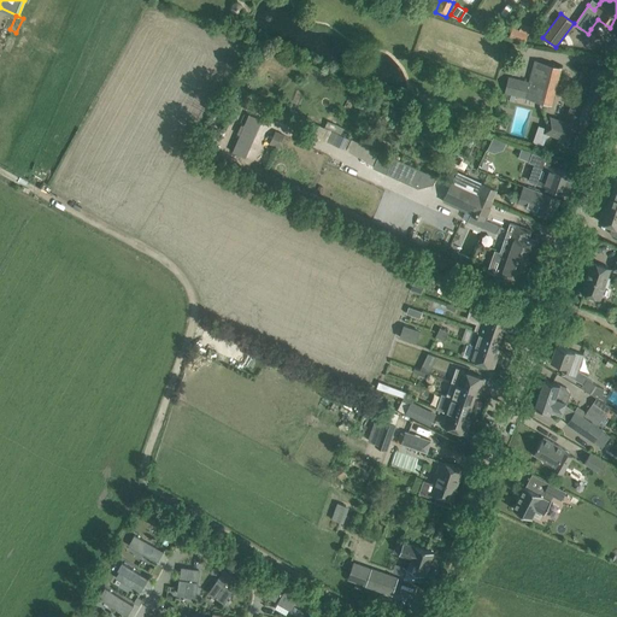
[(511,30),(509,36),(515,39),(527,42),(528,36),(517,33),(511,30)]
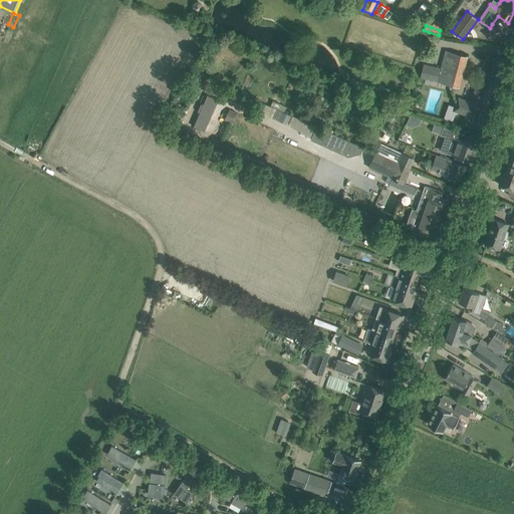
[(6,43),(10,33),(5,31),(1,41),(6,43)]
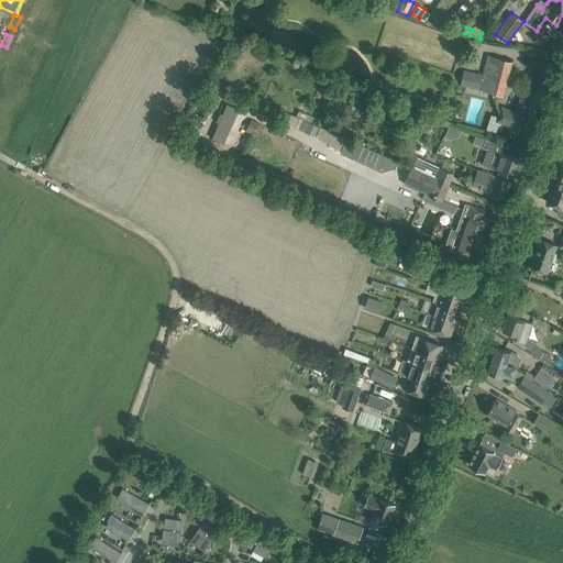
[(506,58),(488,54),(484,74),(464,69),(461,84),(497,92),(506,58)]
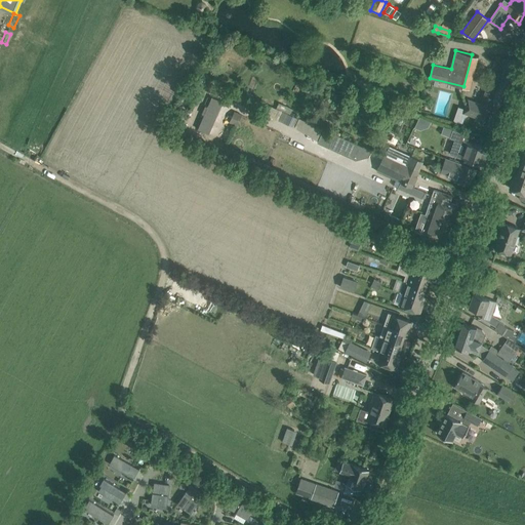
[(469,98),(463,113),(483,119),(489,121),(495,101),(507,104),(520,63),(511,59),(508,58),(503,57),(496,78),(493,88),(487,86),(481,103),(469,98)]
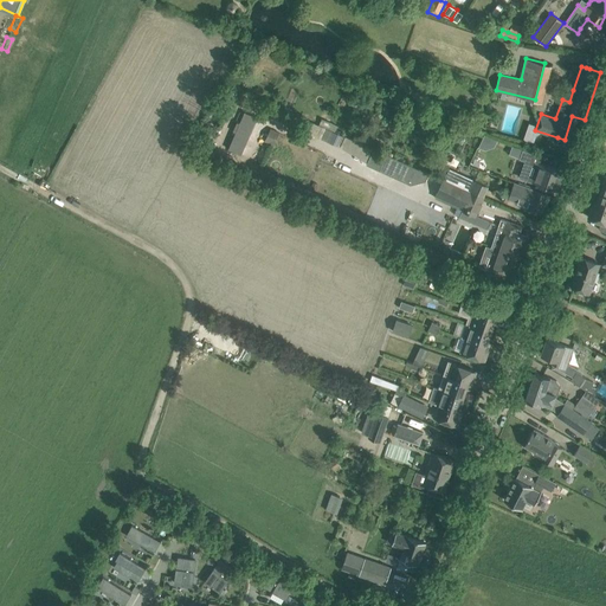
[(245,110),(236,131),(249,137),(257,116),(245,110)]
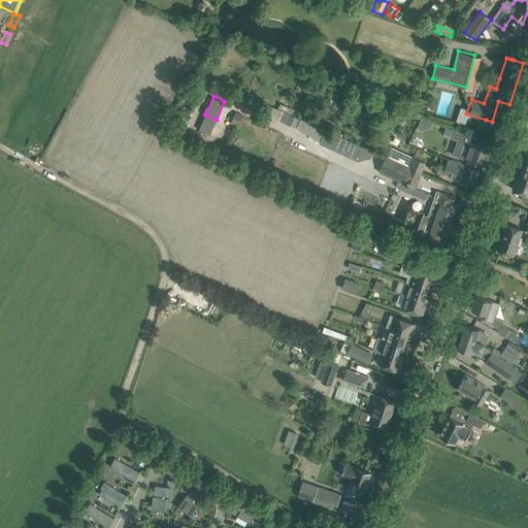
[(236,111),(231,122),(238,126),(243,116),(236,111)]
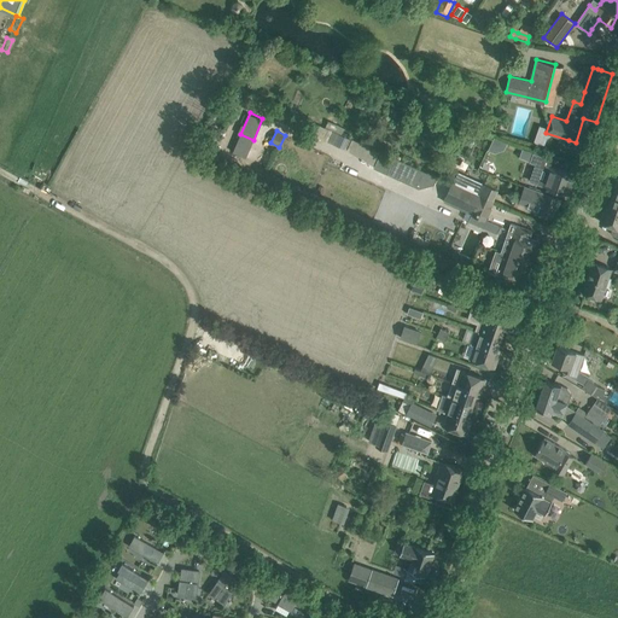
[(332,130),(327,140),(336,145),(345,149),(350,139),(342,135),(334,132),(332,130)]
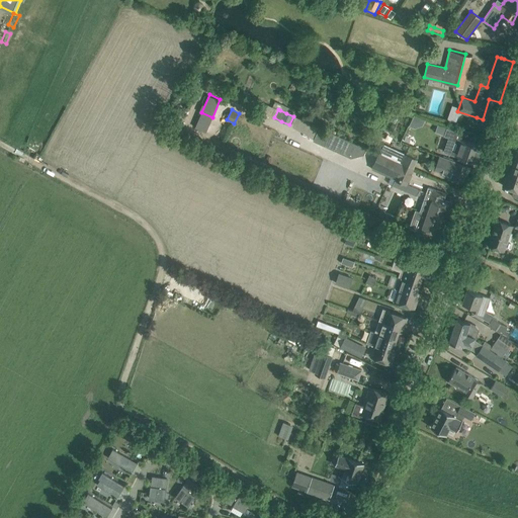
[(449,137),(444,152),(455,155),(460,139),(462,134),(460,134),(447,128),(445,136),(449,137)]
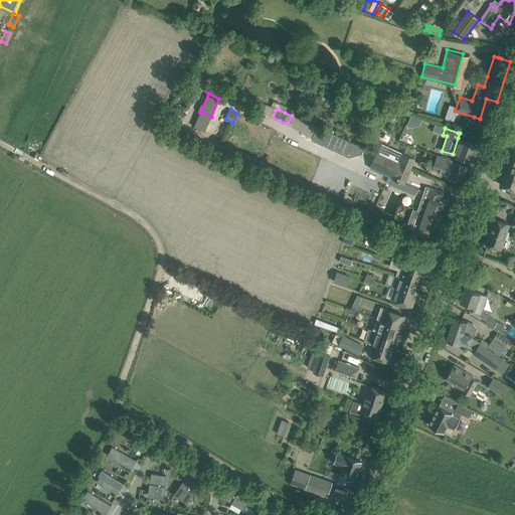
[(329,132),(323,145),(329,148),(349,157),(361,154),(364,147),(335,135),(329,132)]
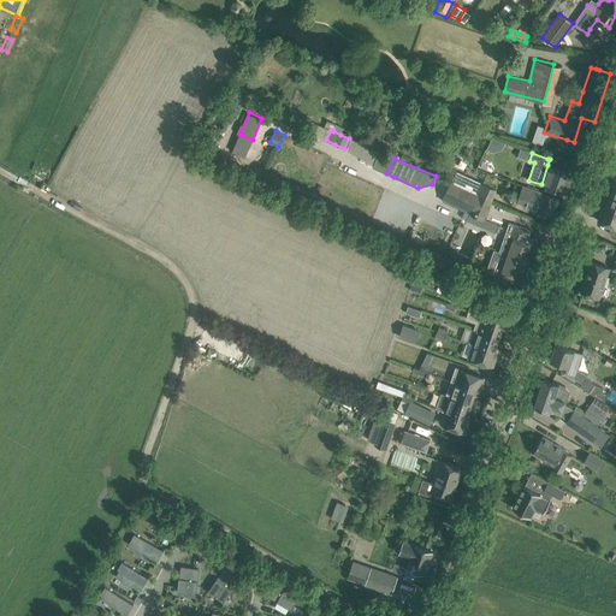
[(542,184),(568,194),(575,175),(548,165),(542,184)]
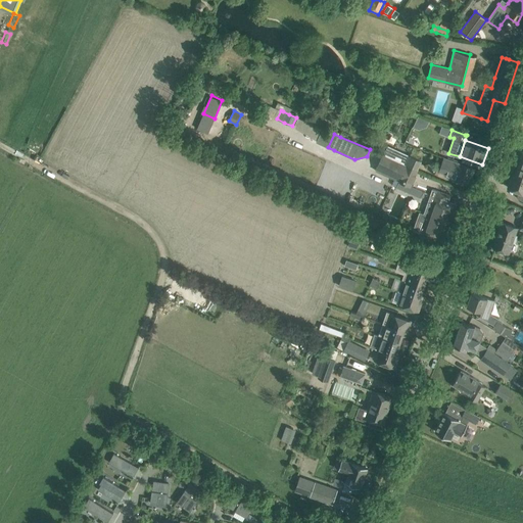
[(388,144),(383,154),(406,164),(417,170),(421,161),(399,151),(400,150),(388,144)]
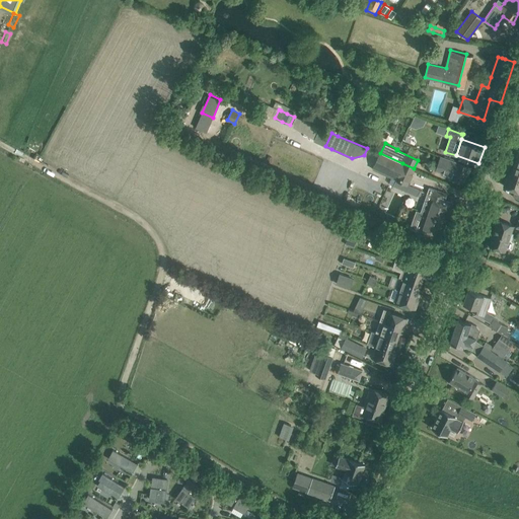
[(379,153),(373,167),(396,177),(395,179),(394,180),(395,180),(406,186),(408,186),(415,168),(414,168),(402,163),(380,153),(379,153)]
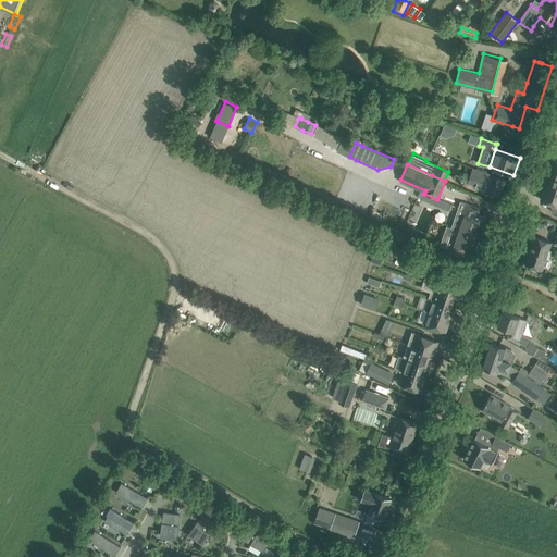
[(505,180),(491,174),(473,169),(468,183),(475,185),(474,187),(499,196),(505,180)]
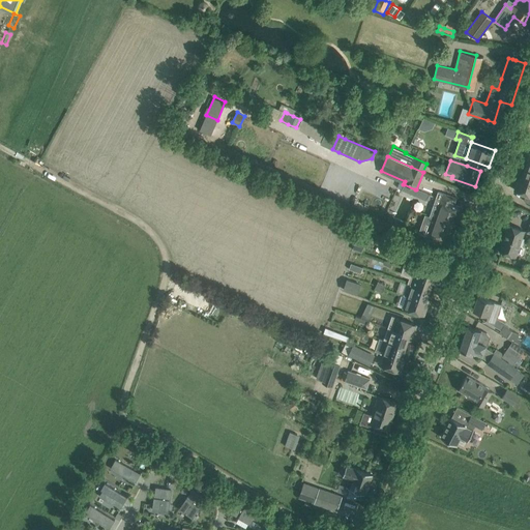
[(529,182),(529,169),(525,168),(521,179),(529,182)]
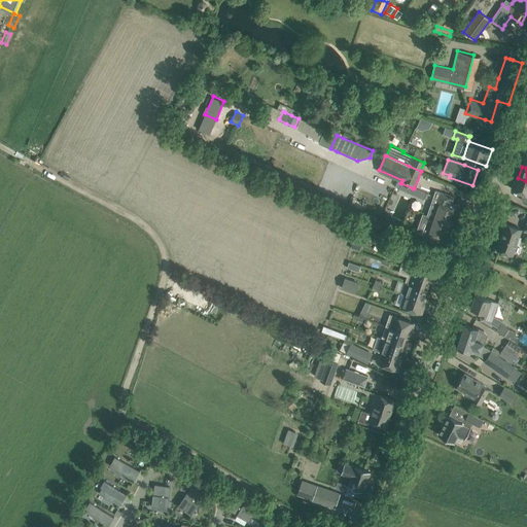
[(516,177),(512,188),(523,192),(521,198),(520,199),(526,202),(526,181),(518,178),(516,177)]
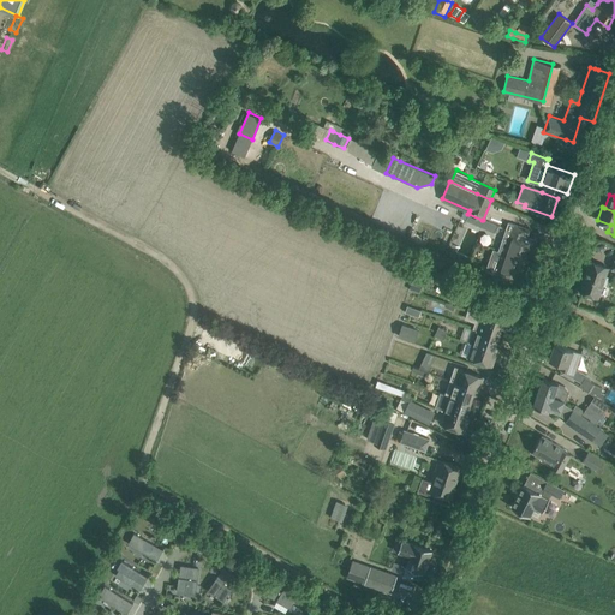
[(469,214),(466,220),(479,226),(488,231),(494,233),(496,233),(499,232),(500,230),(499,228),(500,228),(491,224),(482,220),(469,214)]
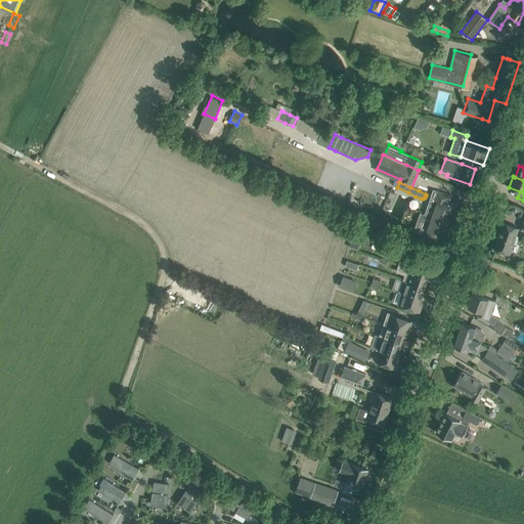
[(358,189),(355,199),(365,203),(368,193),(358,189)]
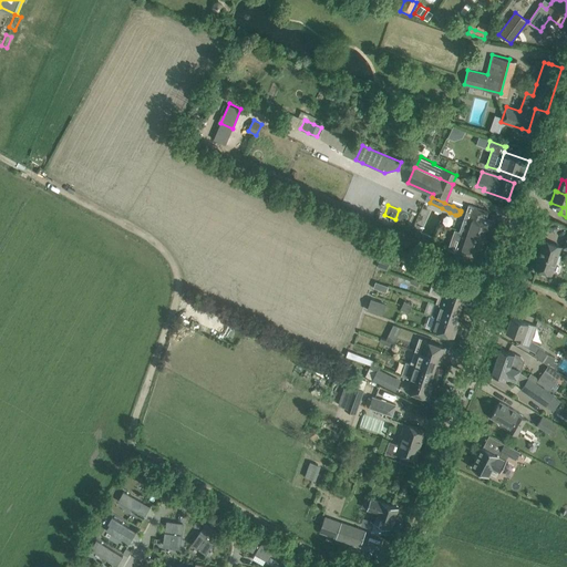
[(461,225),(459,232),(486,241),(494,222),(485,218),(483,217),(485,212),(487,212),(472,206),(470,213),(466,212),(461,225)]
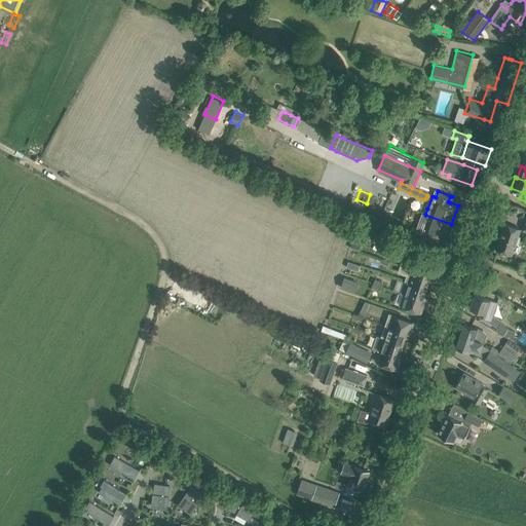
[(451,224),(431,217),(425,215),(423,221),(429,223),(424,234),(422,234),(420,240),(435,246),(436,245),(433,245),(435,238),(445,242),(451,224)]
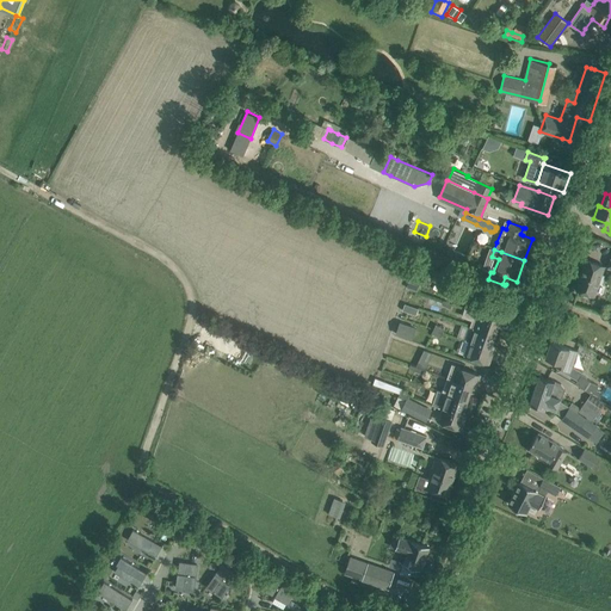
[(594,295),(604,266),(586,259),(576,289),(594,295)]
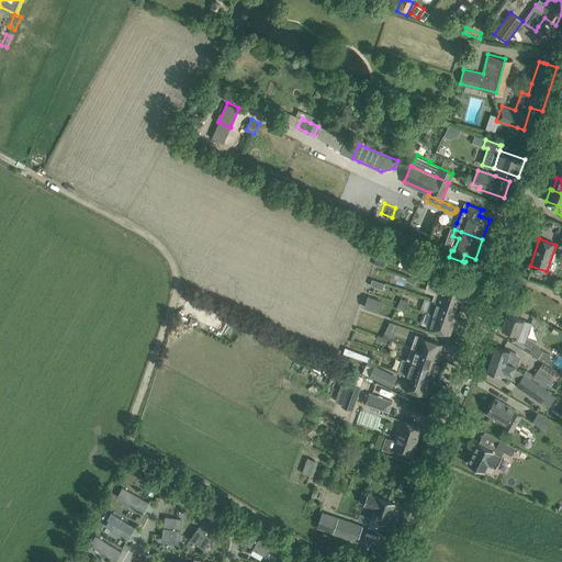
[(382,242),(374,265),(383,268),(391,245),(382,242)]
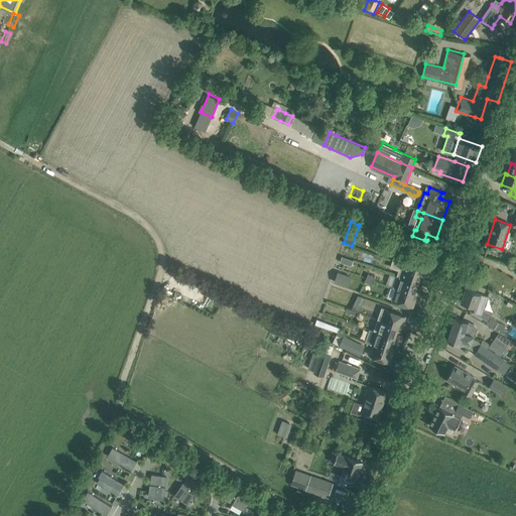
[(428,261),(408,254),(405,264),(404,265),(422,271),(424,272),(428,261)]
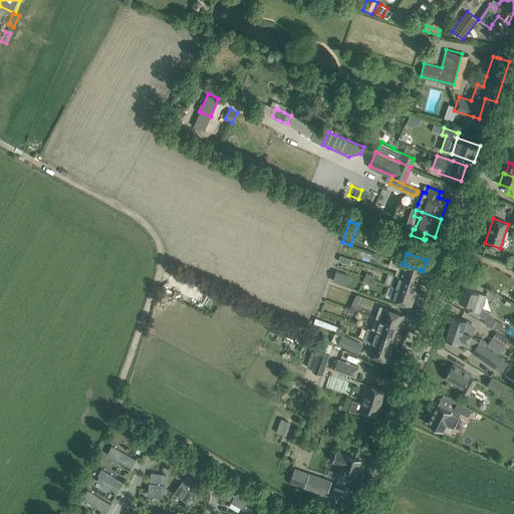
[(340,255),(338,261),(349,265),(352,259),(340,255)]
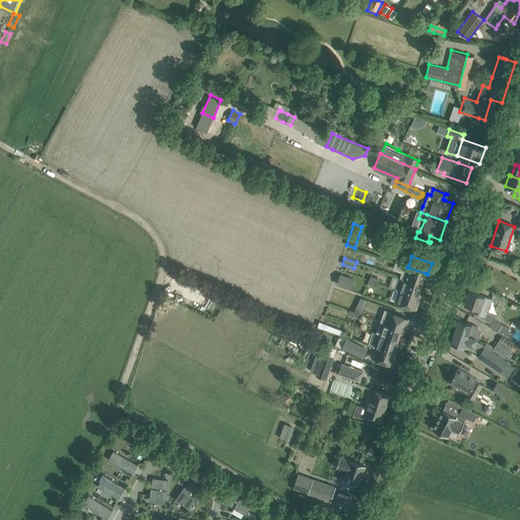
[(421,284),(426,273),(407,267),(408,266),(396,262),(393,269),(402,272),(400,277),(421,284)]
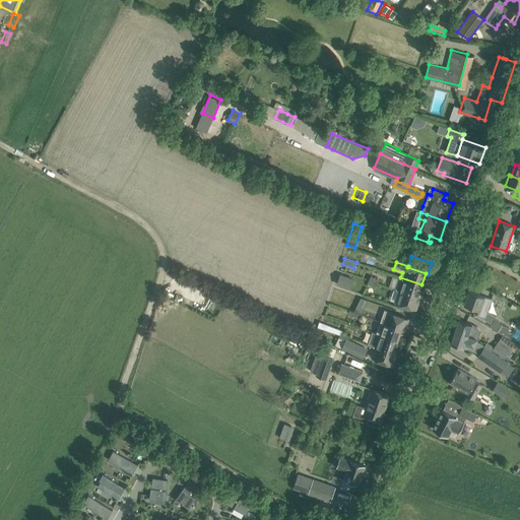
[(340,274),(337,284),(350,288),(353,278),(340,274)]
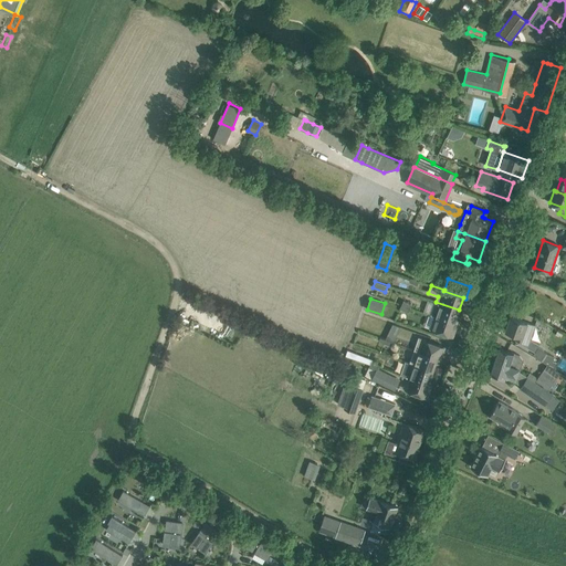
[(454,323),(459,310),(436,302),(430,316),(435,317),(435,316),(454,323)]
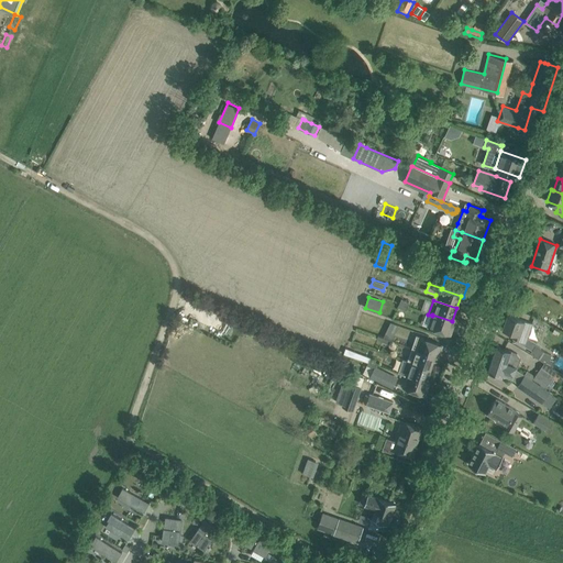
[(454,322),(452,321),(432,315),(432,316),(428,327),(450,334),(454,322)]
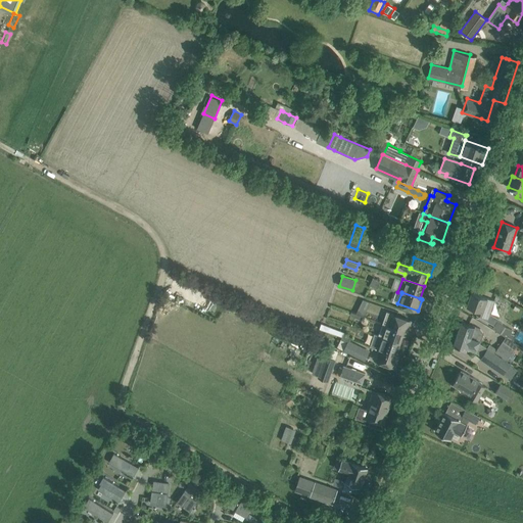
[(486,322),(494,326),(493,328),(513,339),(515,335),(511,333),(513,330),(503,324),(504,322),(489,314),(494,300),(472,292),(468,301),(470,301),(468,306),(478,310),(476,315),(488,319),(486,322)]
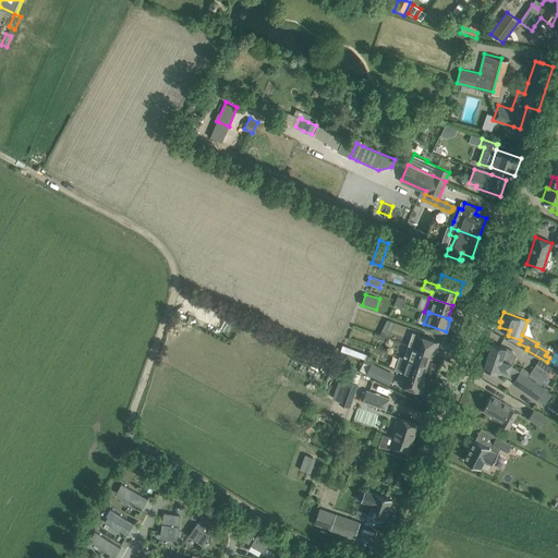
[(412,334),(409,346),(431,353),(434,354),(438,342),(412,334)]
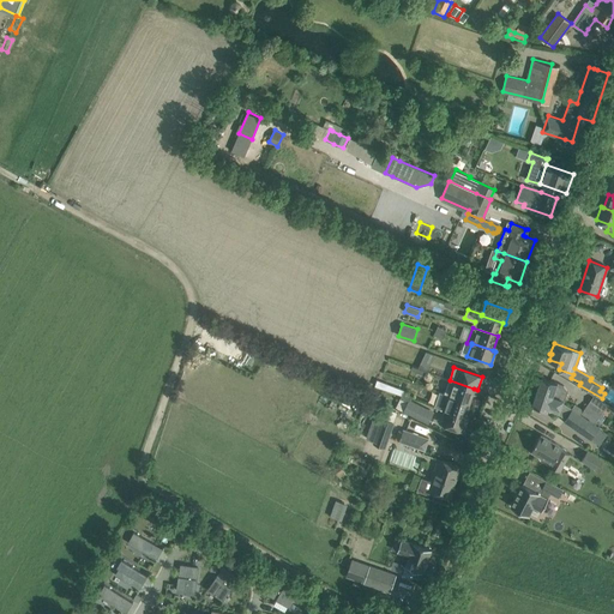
[(563,402),(564,401),(565,401),(569,391),(564,385),(558,383),(542,378),(537,391),(559,399),(563,402)]
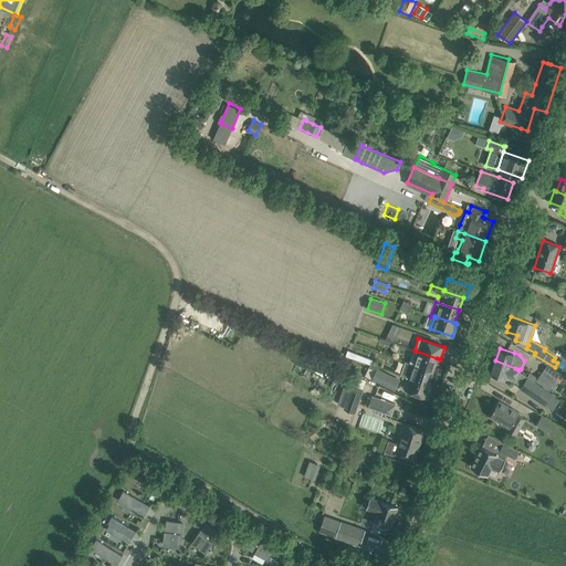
[(347,349),(345,356),(369,364),(370,363),(373,359),(347,349)]
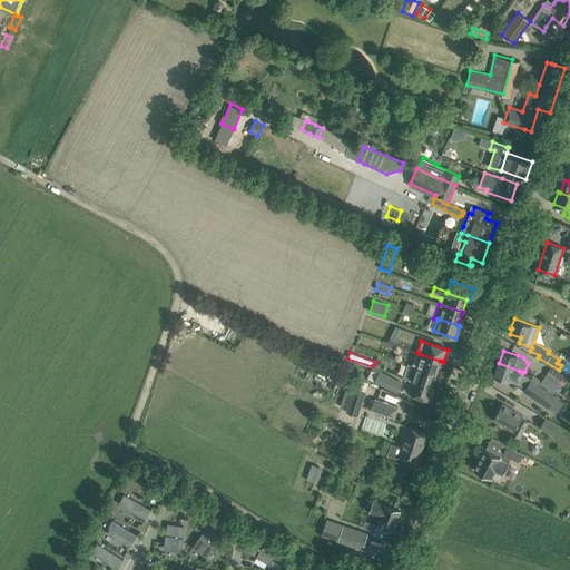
[(435,373),(440,361),(418,353),(413,365),(435,373)]
